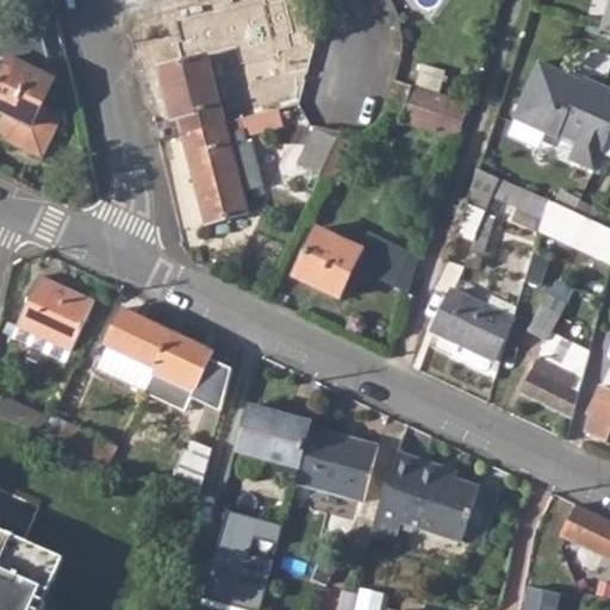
[(609,0),(607,0),(598,26),(609,30),(609,0)]
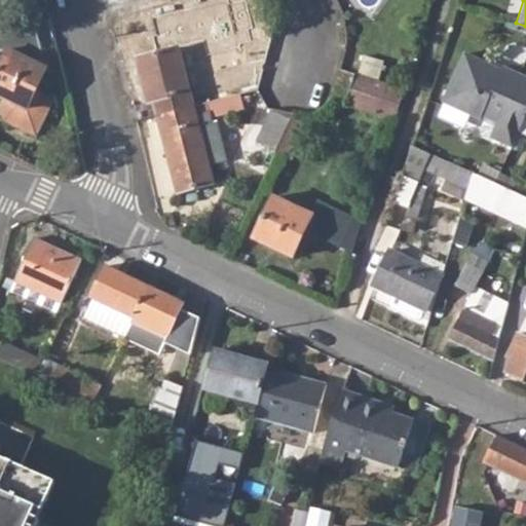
[(0,30),(0,50),(8,49),(39,43),(34,23),(0,30)]
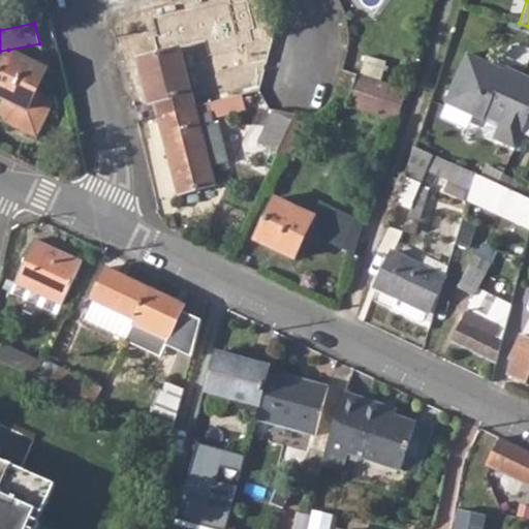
[(155,101),(158,117),(209,103),(260,91),(266,72),(205,89),(193,44),(138,58),(149,103),(155,101)]
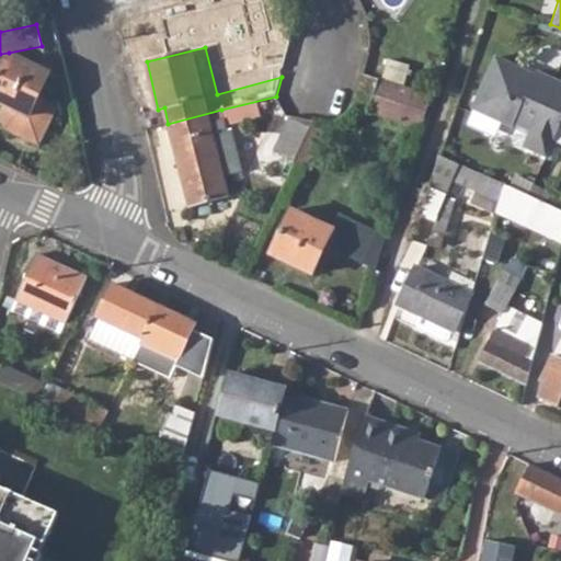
[(50,72),(9,53),(0,72),(0,100),(6,103),(1,114),(6,128),(41,145),(59,105),(39,95),(50,72)]
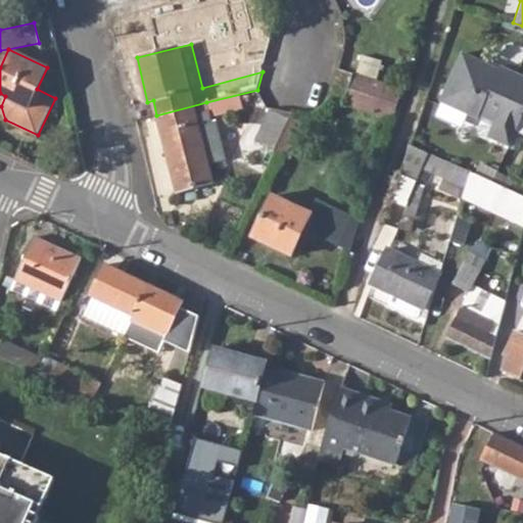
[(522,117),(522,115),(522,77),(497,65),(496,69),(461,53),(438,100),(475,119),(476,113),(494,122),(487,137),(509,147),(522,117)]
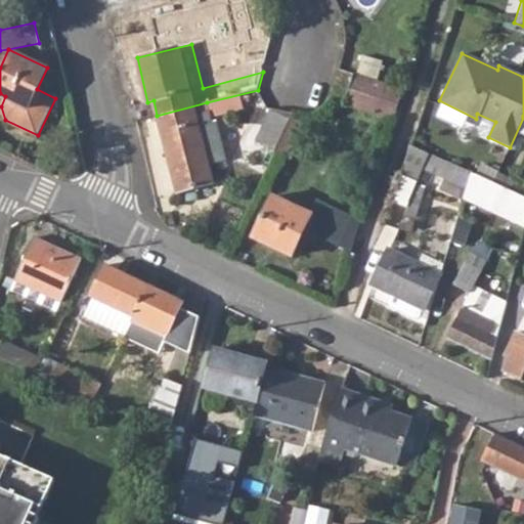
[(353,88),(397,104),(402,89),(357,74),(353,88)]
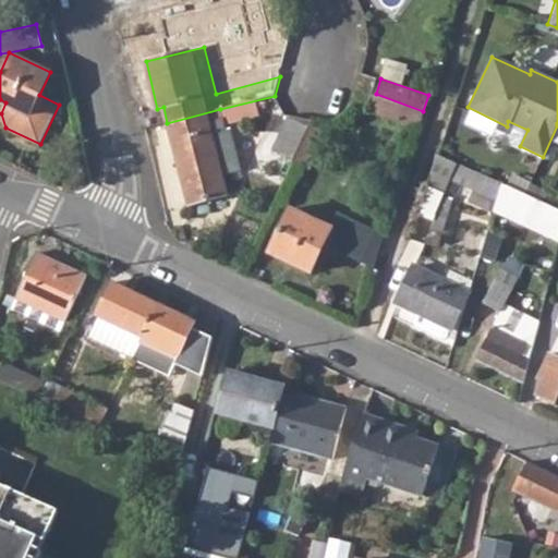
[(371,110),(419,128),(423,111),(376,94),(371,110)]
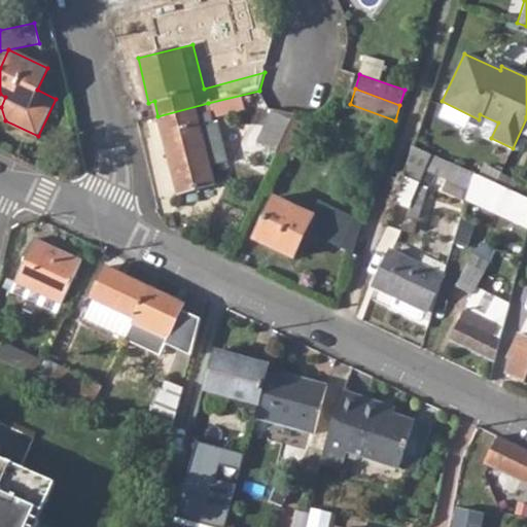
[(211,113),(208,103),(157,116),(179,194),(216,183),(211,168),(198,116),(211,113)]
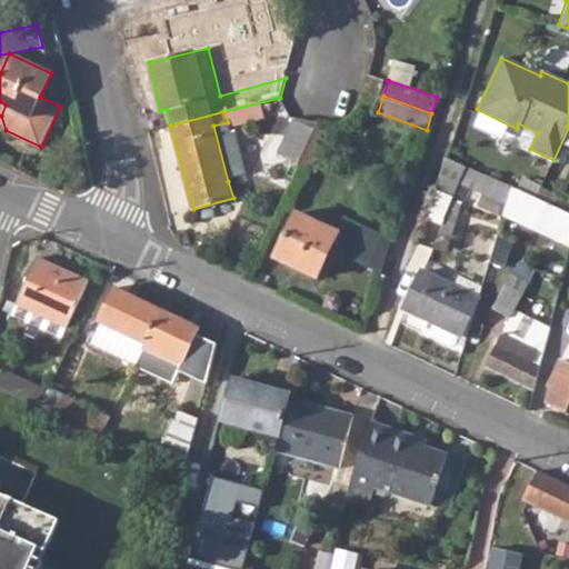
[(281,155),(300,165),(316,132),(320,123),(299,118),(281,155)]
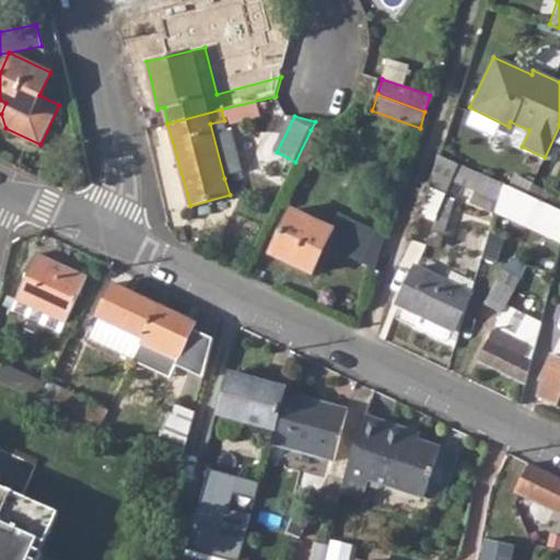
[(240,174),(224,120),(210,124),(224,178),(240,174)]
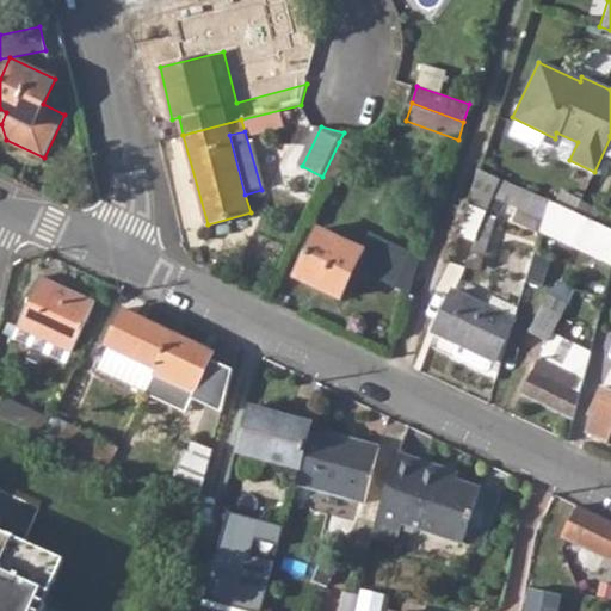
[(539,218),(544,220),(544,217),(550,201),(477,168),(467,203),(470,204),(485,211),(492,196),(517,209),(539,218)]
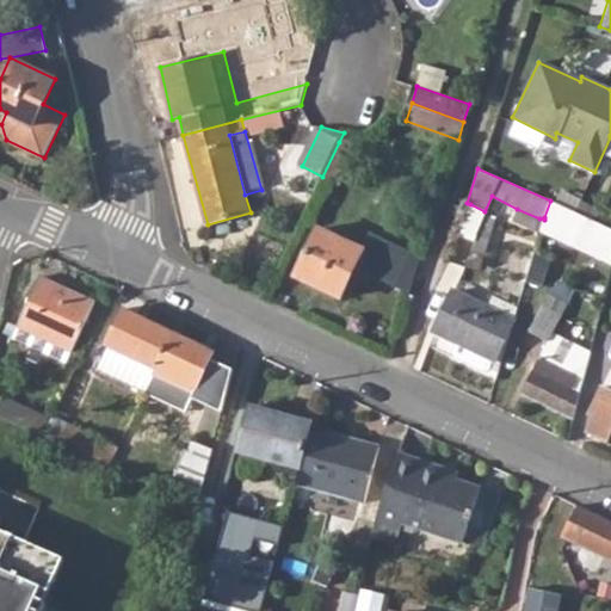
[(541,232),(610,263),(610,228),(550,201),(544,217),(544,220),(541,232)]
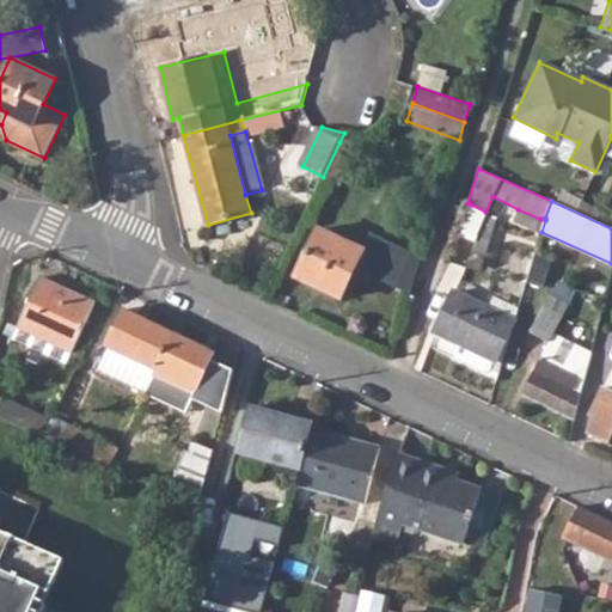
[(483,254),(494,221),(483,218),(485,212),(471,204),(461,233),(472,237),(469,249),(483,254)]
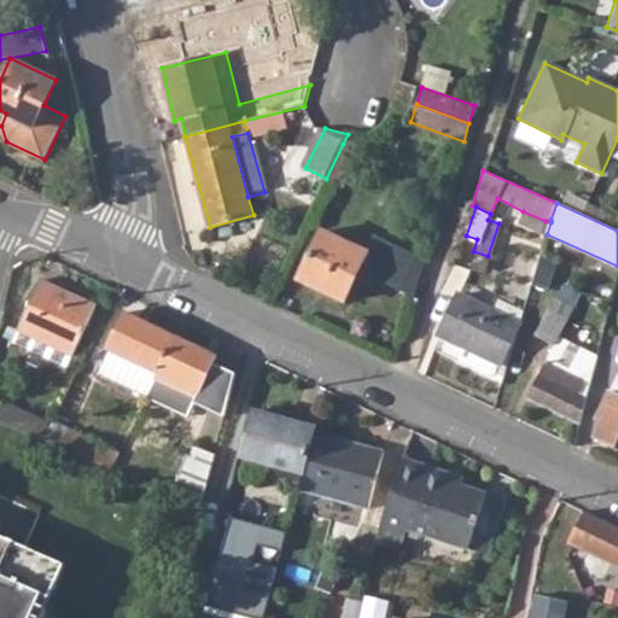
[(518,225),(540,233),(546,221),(523,211),(518,225)]
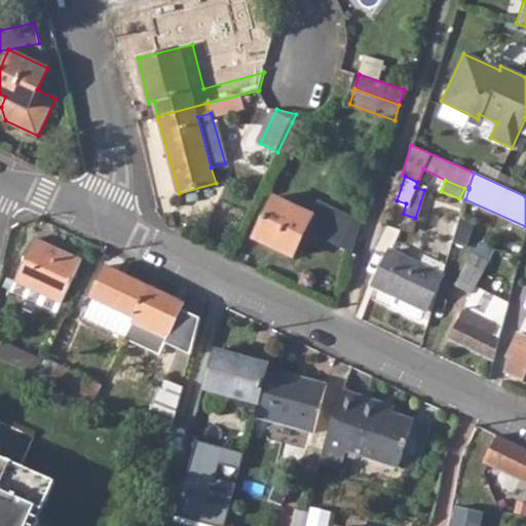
[(256,237),(294,257),(314,215),(276,196),(256,237)]
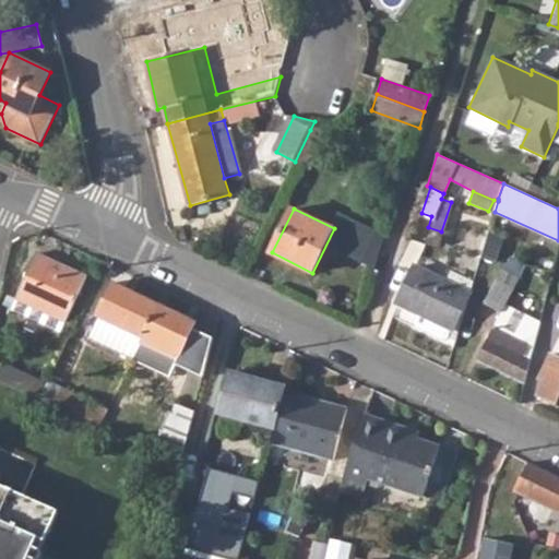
[(12,297),(60,320),(82,275),(34,253),(12,297)]
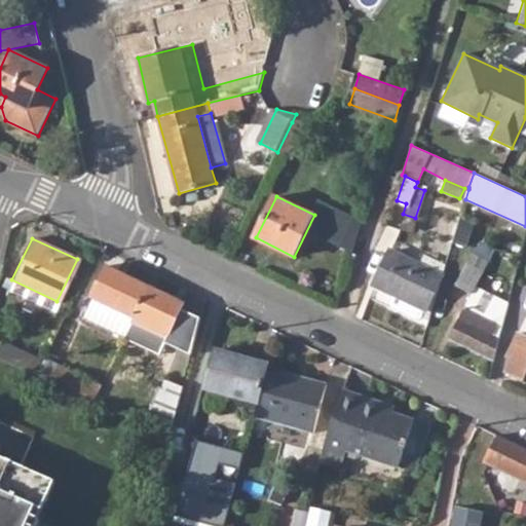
[(413,300),(426,307),(441,275),(389,252),(375,285),(392,294),(411,303),(413,300)]
